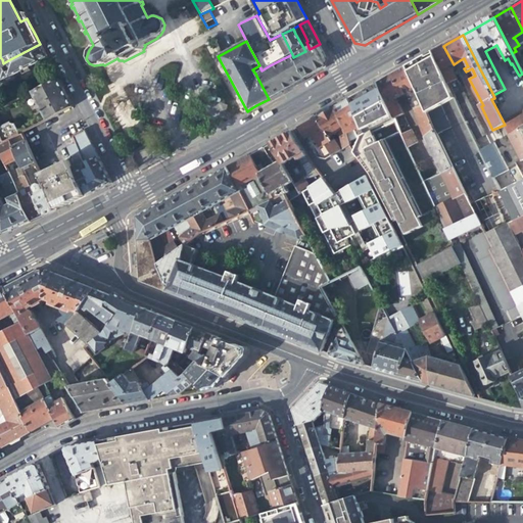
[(47,58),(40,44),(36,46),(10,59),(3,63),(2,59),(0,57),(0,77),(2,81),(47,58)]
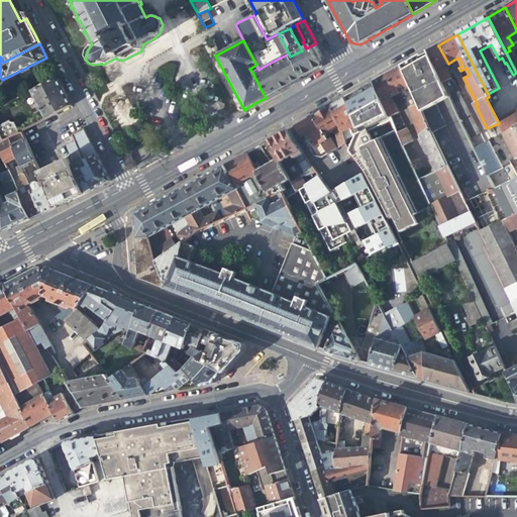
[(322,63),(323,57),(316,43),(306,48),(302,50),(290,57),(302,78),(322,68),(322,63)]
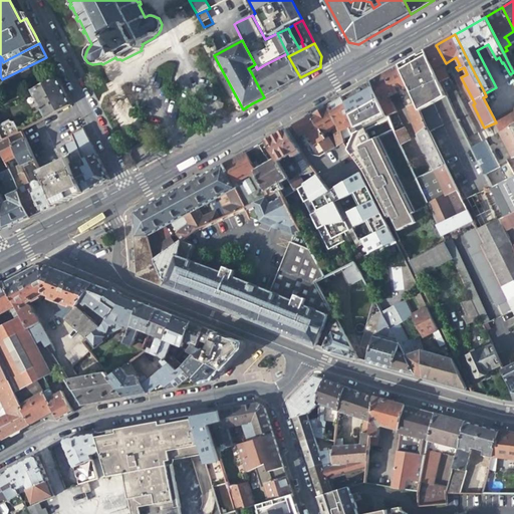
[(446,63),(436,45),(426,50),(448,96),(481,166),(491,161),(445,67),(447,64),(446,63)]
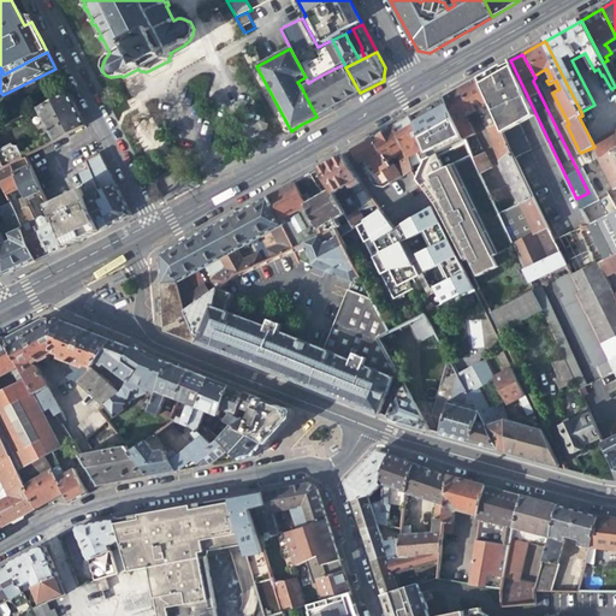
[(510,60),(502,65),(510,82),(508,83),(515,98),(517,96),(522,108),(515,112),(521,124),(526,122),(537,116),(510,60)]
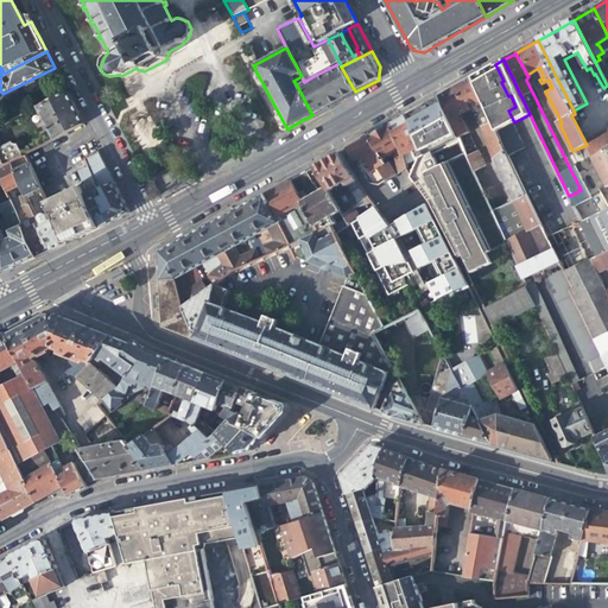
[(340,63),(314,76),(330,106),(335,102),(355,92),(341,67),(340,63)]
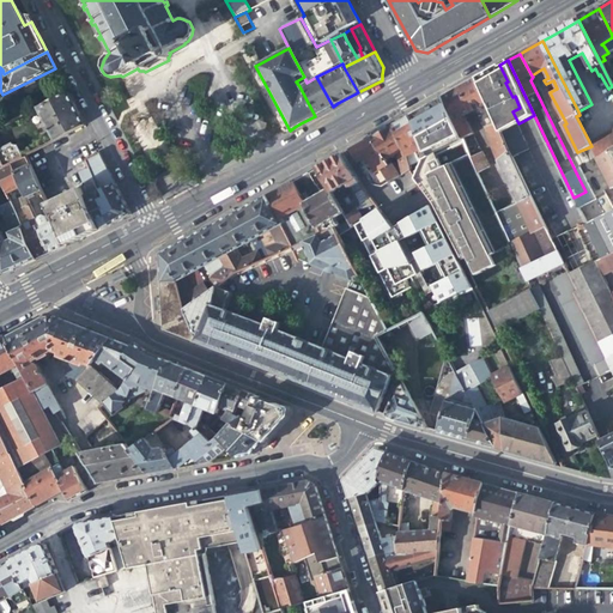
[(508,82),(499,65),(497,66),(493,68),(475,79),(501,131),(514,157),(530,149),(519,123),(513,111),(520,108),(515,96),(513,97),(505,83),(508,82)]
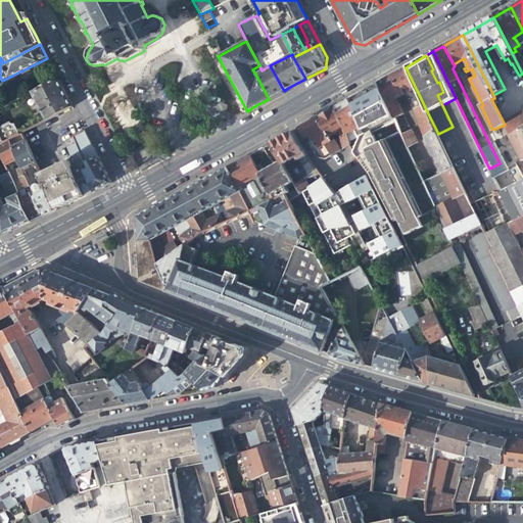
[(276,95),(284,91),(270,65),(262,70),(255,74),(269,99),(276,95)]
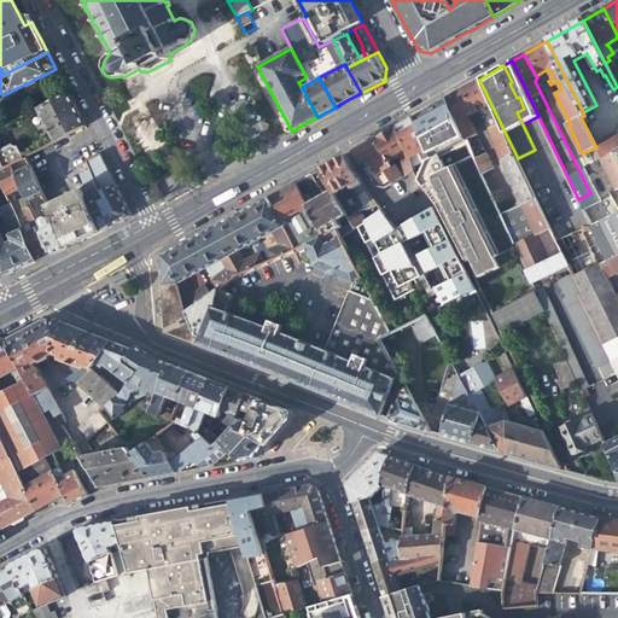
[(523,204),(502,214),(509,232),(512,238),(526,270),(563,254),(558,242),(518,158),(505,132),(479,80),(460,91),(448,98),(468,140),(478,134),(471,117),(482,110),(495,135),(493,136),(503,161),(502,162),(523,204)]
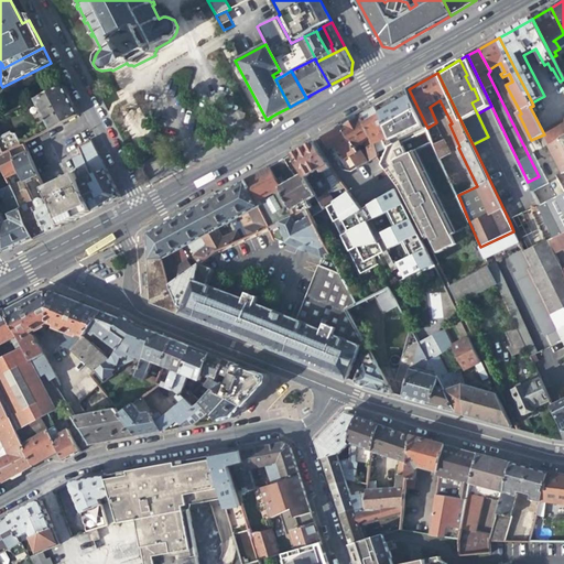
[(52,129),(77,116),(63,86),(35,100),(52,129)]
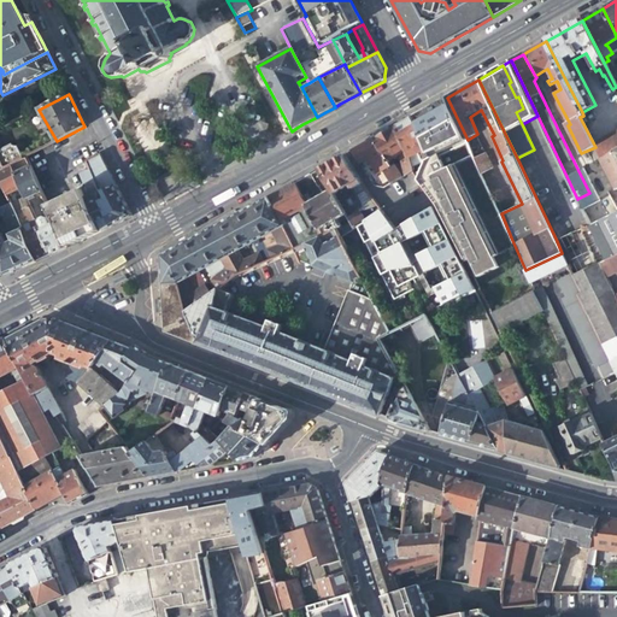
[(495,239),(509,231),(501,213),(497,216),(477,176),(480,175),(474,158),(468,140),(447,98),(441,100),(425,110),(415,116),(428,145),(432,153),(423,157),(424,159),(416,178),(432,198),(458,184),(471,209),(446,221),(462,254),(495,239)]
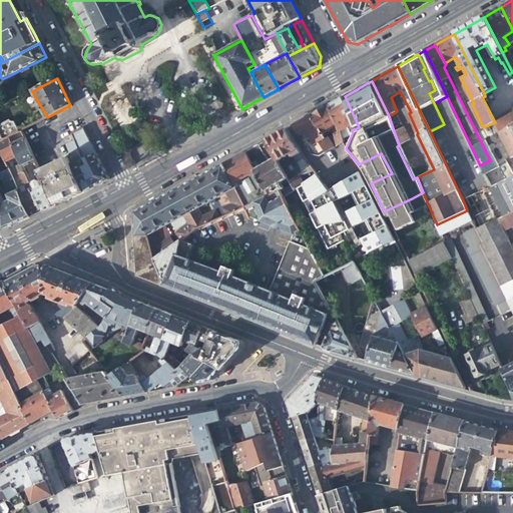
[(340,128),(350,123),(356,120),(345,96),(336,101),(328,105),(340,128)]
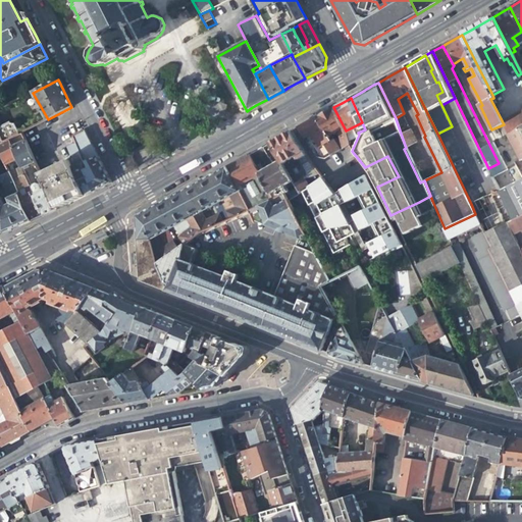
[(341,135),(344,148),(348,146),(346,131),(333,107),(327,111),(317,117),(330,141),(325,145),(331,155),(341,150),(331,134),(338,129),(342,134),(341,135)]
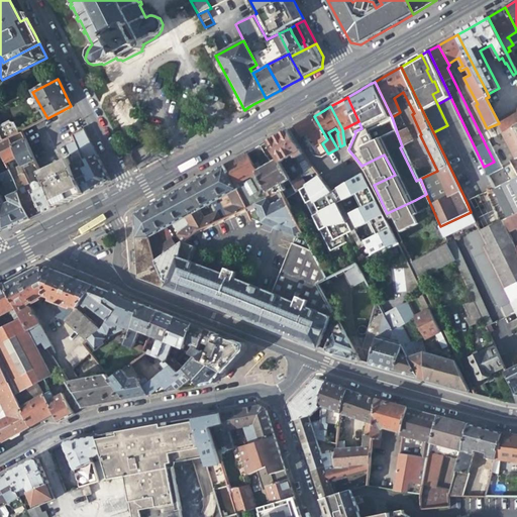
[(516,110),(498,121),(499,123),(504,132),(505,132),(515,126),(516,125),(516,110)]
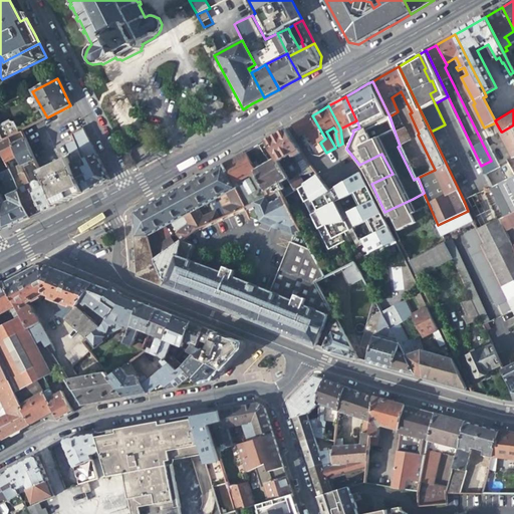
[(305,119),(294,125),(312,155),(319,157),(326,153),(320,143),(325,139),(312,115),(305,119)]
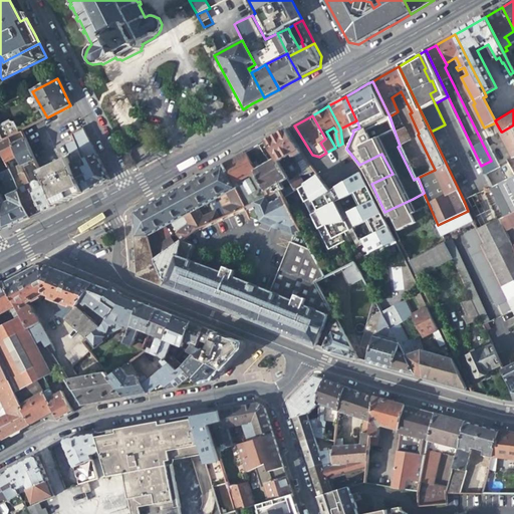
[(0,125),(0,132),(4,141),(11,137),(20,133),(16,122),(10,120),(0,125)]
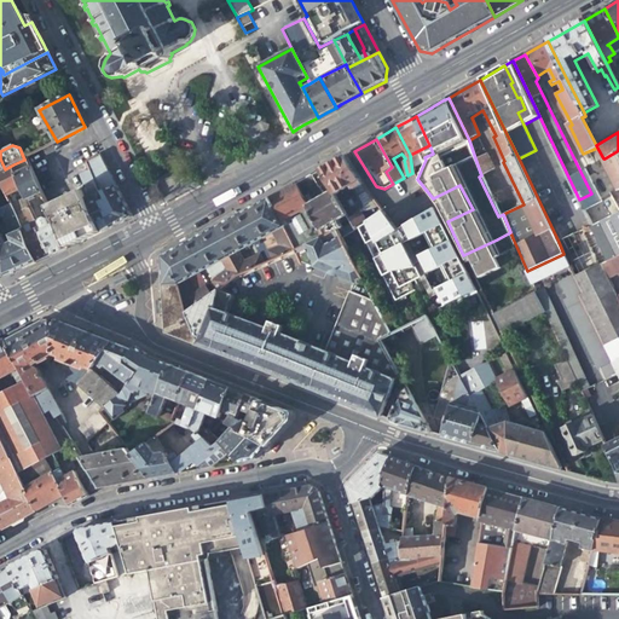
[(424,158),(424,157),(433,154),(429,145),(422,149),(424,151),(422,152),(424,158)]
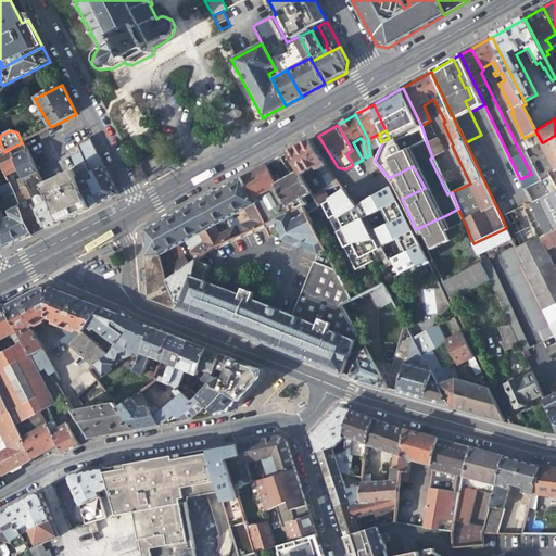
[(555,169),(555,140),(554,136),(543,142),(555,171),(555,169)]
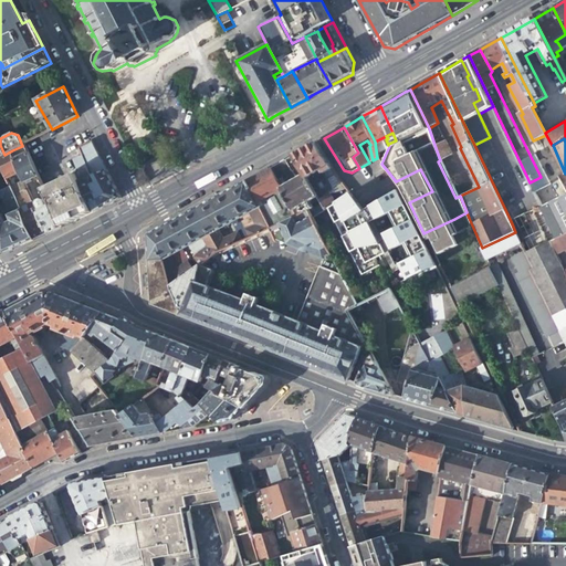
[(446,140),(435,145),(440,160),(452,154),(446,140)]
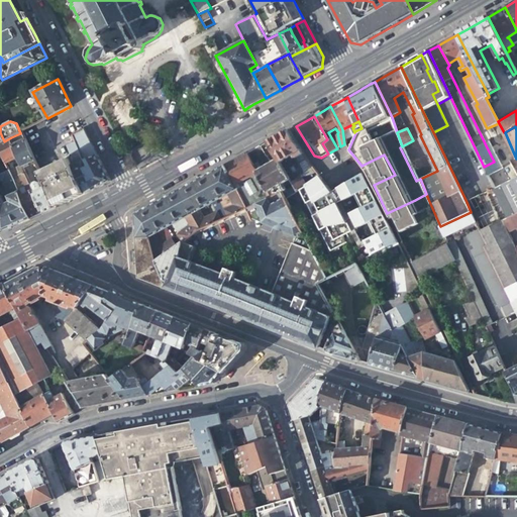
[(89,141),(83,129),(73,135),(76,142),(83,164),(97,157),(89,141)]
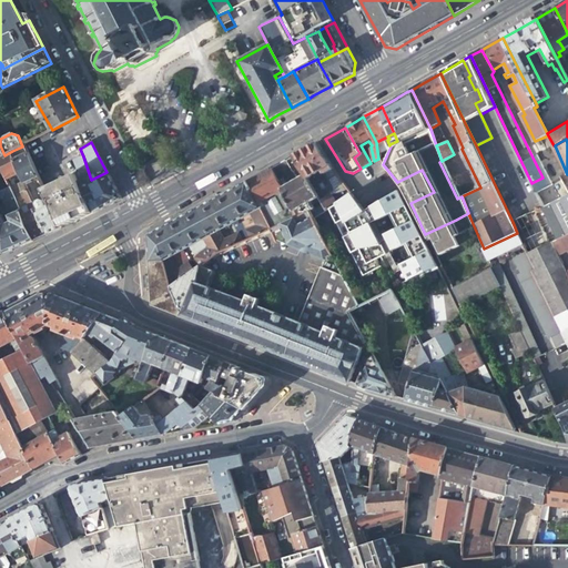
[(334,188),(330,179),(326,173),(334,169),(317,142),(306,149),(295,154),(306,174),(318,195),(323,203),(326,209),(336,202),(332,193),(333,193),(333,192),(334,191),(334,189),(334,188)]
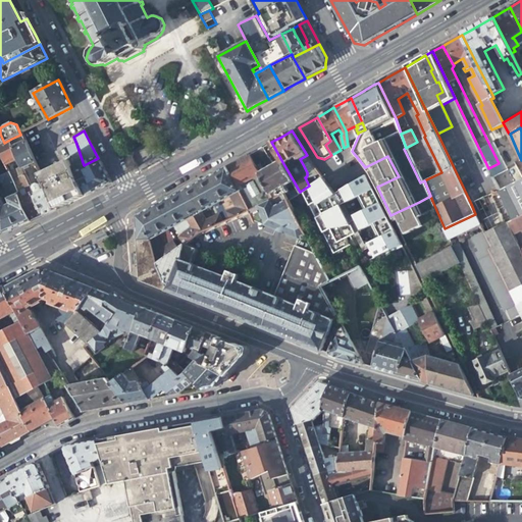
[(22,134),(20,135),(11,139),(20,162),(22,167),(36,161),(22,134)]
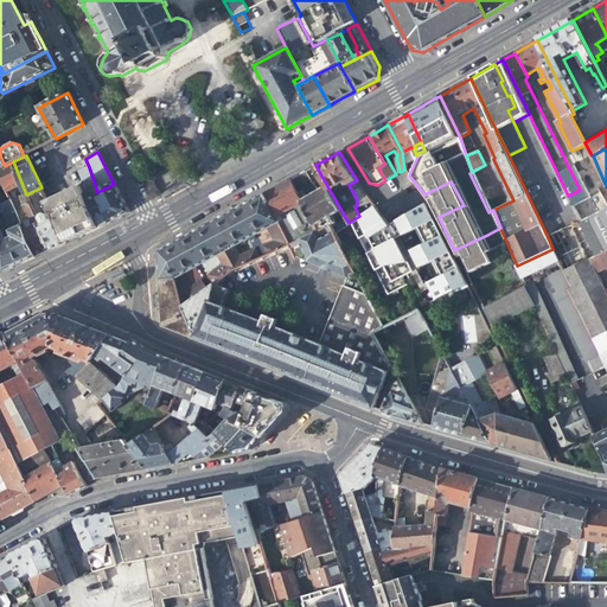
[(0,177),(10,195),(24,189),(13,161),(5,166),(6,168),(0,171),(0,177)]
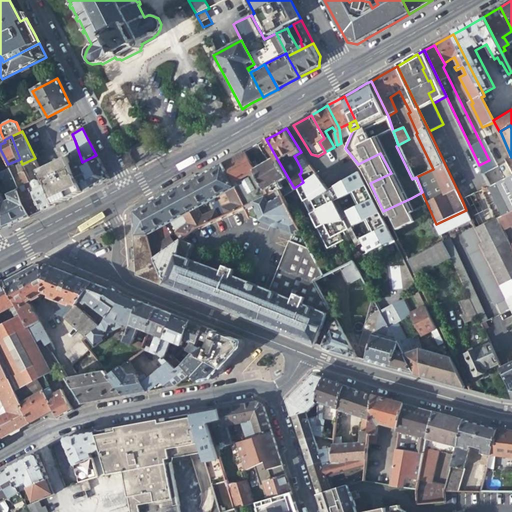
[(70,157),(86,192),(95,188),(98,186),(100,185),(104,183),(106,181),(109,180),(102,166),(97,157),(96,155),(82,162),(75,141),(68,144),(72,151),(70,157)]
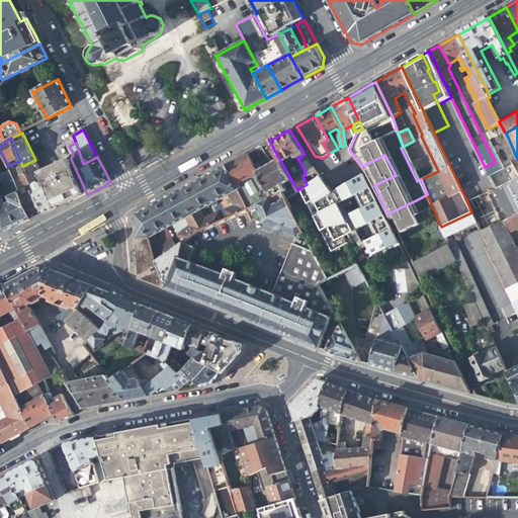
[(73,200),(87,194),(71,159),(73,153),(69,146),(65,148),(68,155),(67,161),(64,162),(63,161),(61,161),(62,163),(41,173),(44,176),(58,207),(73,200)]
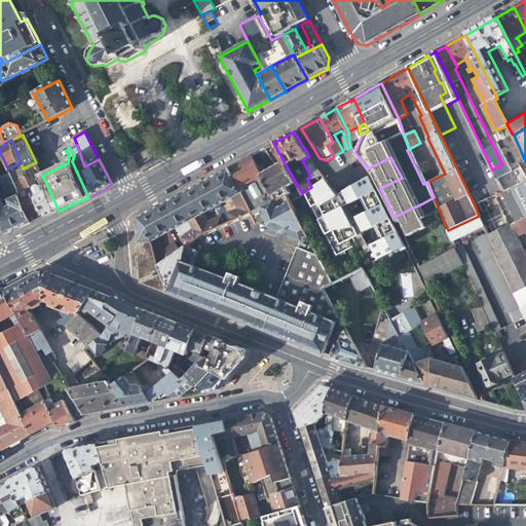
[(287,186),(295,181),(284,161),(276,165),(271,154),(269,152),(267,151),(265,151),(263,151),(260,153),(253,157),(259,168),(279,207),(290,201),(286,194),(290,192),(287,186)]
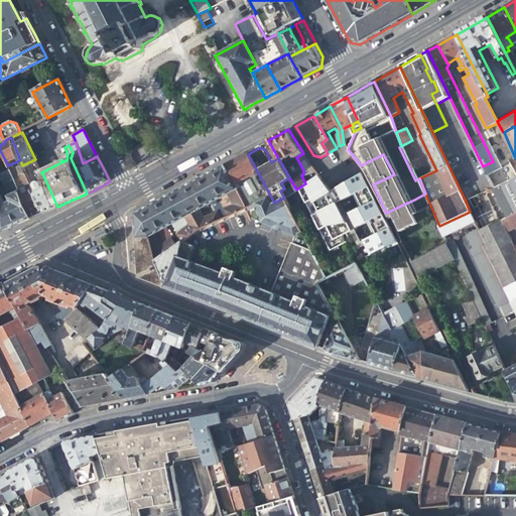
[(239,156),(225,164),(232,177),(254,165),(248,154),(247,152),(239,156)]
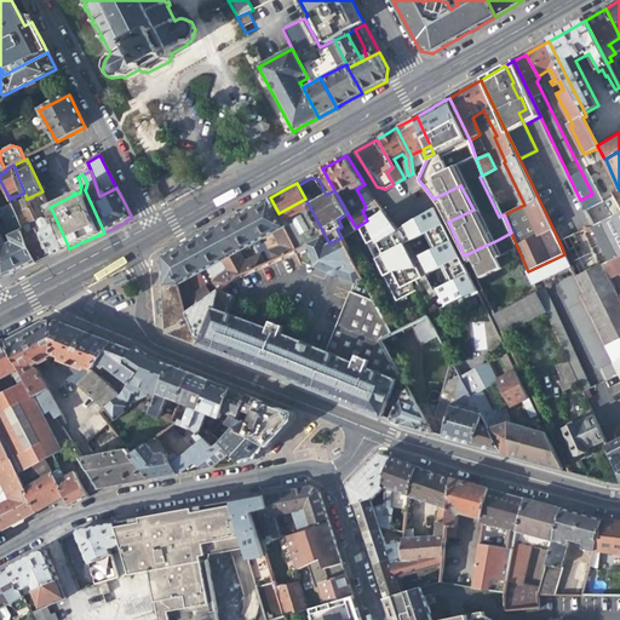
[(369,190),(365,184),(356,189),(360,195),(369,190)]
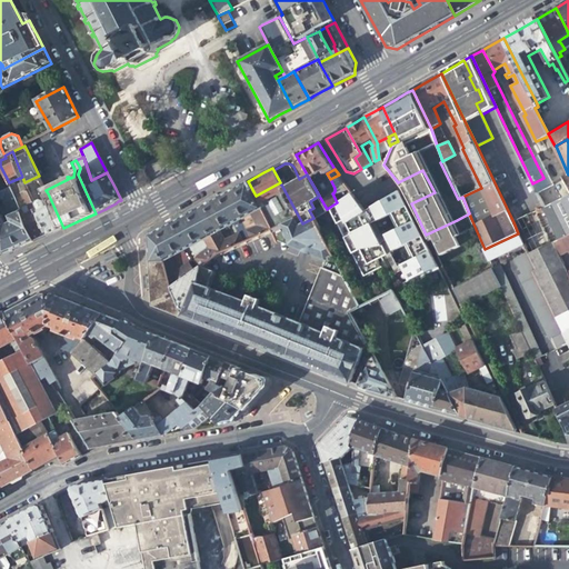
[(39,205),(35,206),(48,235),(63,228),(48,193),(46,190),(41,181),(38,183),(42,193),(41,195),(43,200),(40,201),(39,205)]
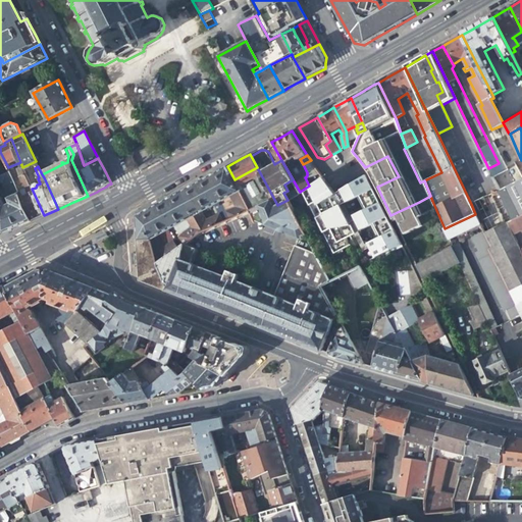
[(235,179),(227,166),(221,169),(207,177),(205,178),(217,202),(230,195),(237,206),(229,209),(228,211),(231,217),(249,210),(250,210),(235,179)]
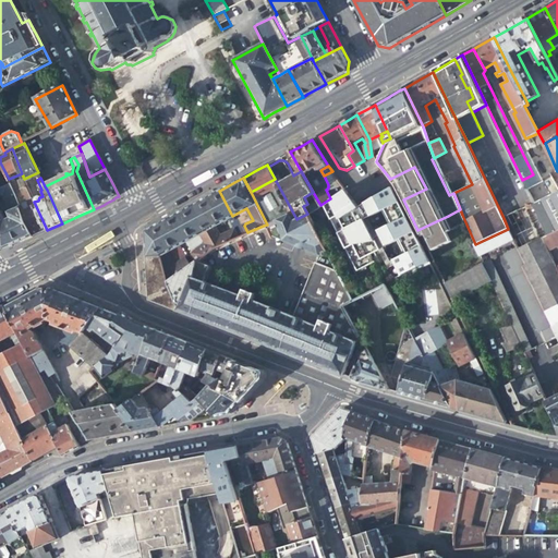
[(326,250),(307,214),(296,219),(275,179),(251,192),(267,225),(266,225),(273,238),(274,237),(273,235),(274,235),(282,239),(282,240),(292,243),(318,254),(326,250)]
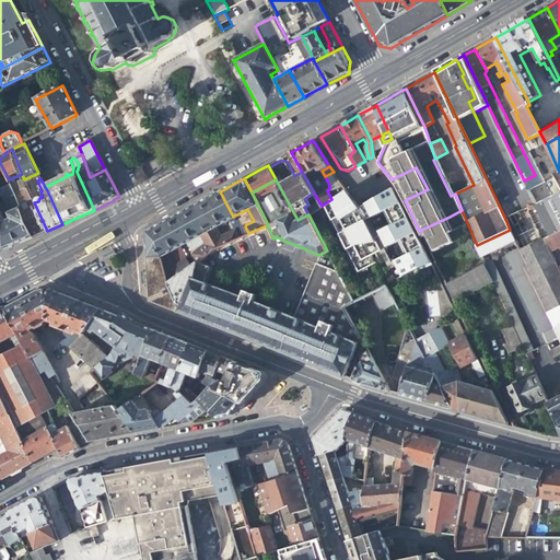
[(34,237),(14,191),(11,185),(0,190),(0,248),(6,251),(22,243),(34,237)]
